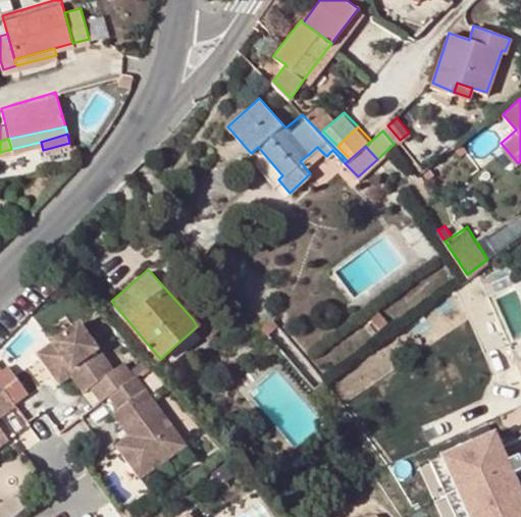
[(473,285),(477,297),(506,288),(501,273),(473,285)]
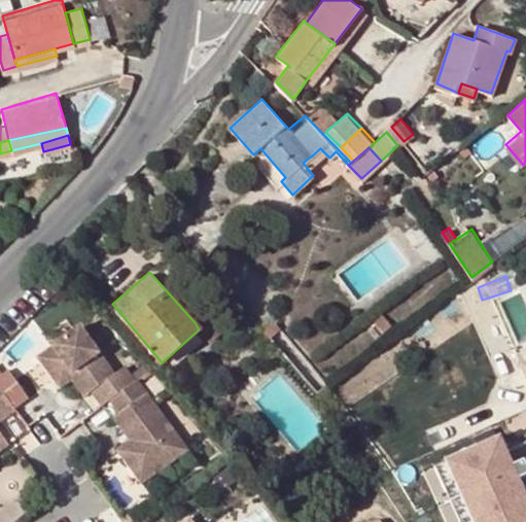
[(516,306),(511,290),(482,300),(488,316),(516,306)]
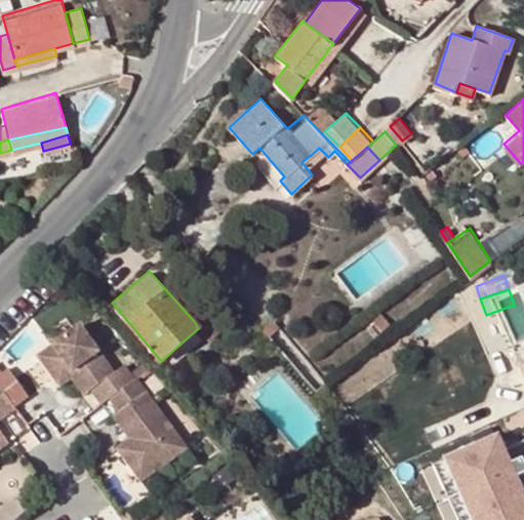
[(422,318),(428,326),(449,313),(466,306),(462,296),(446,304),(435,310),(422,318)]
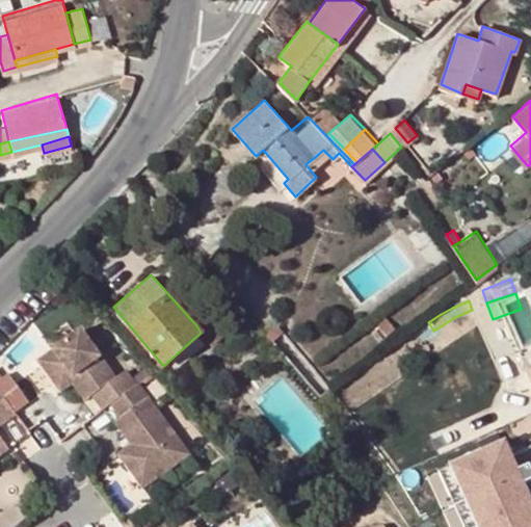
[(246,308),(217,334),(220,338),(249,313),(246,308)]
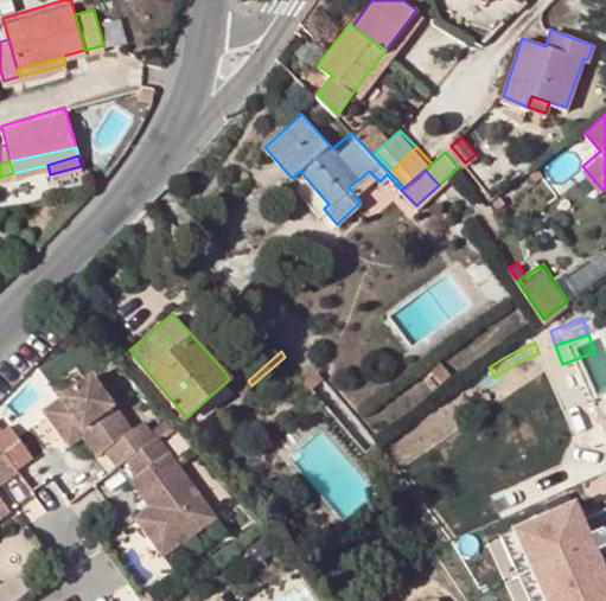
[(452,371),(439,355),(428,363),(442,379),(452,371)]
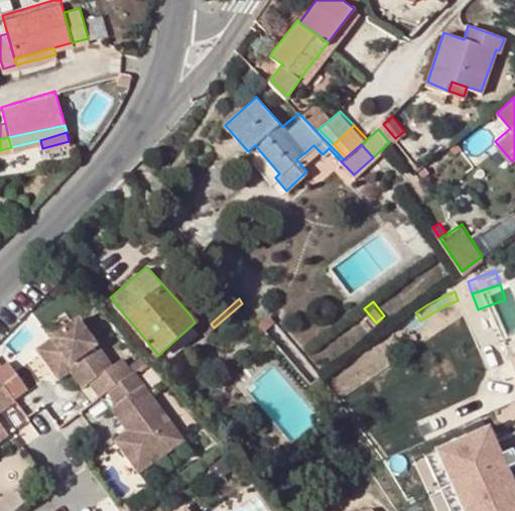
[(198,308),(190,315),(195,323),(203,331),(211,324),(198,308)]
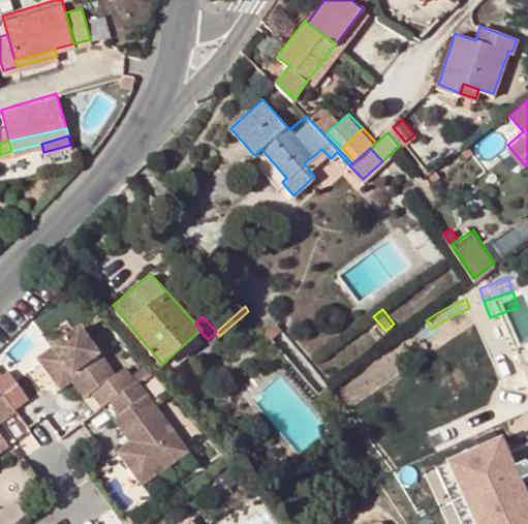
[(424,334),(431,329),(426,320),(420,325),(424,334)]
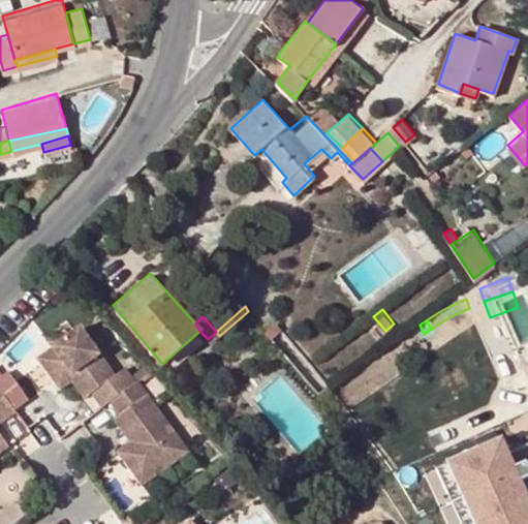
[(35,360),(52,381),(67,370),(88,395),(91,393),(101,406),(110,400),(134,381),(123,368),(114,375),(75,328),(35,360)]
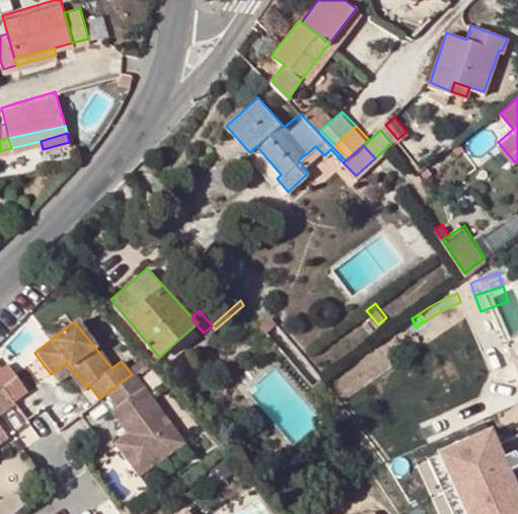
[(207,337),(215,329),(212,325),(204,333),(207,337)]
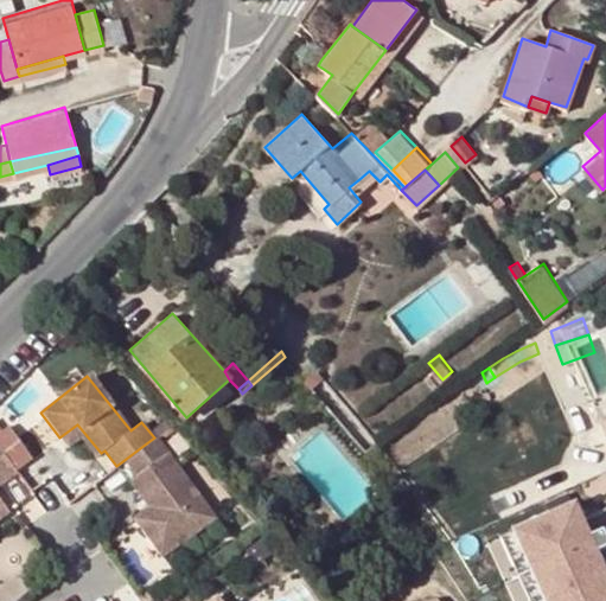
[(101,453),(77,424),(59,438),(68,447),(80,438),(95,458),(101,453)]
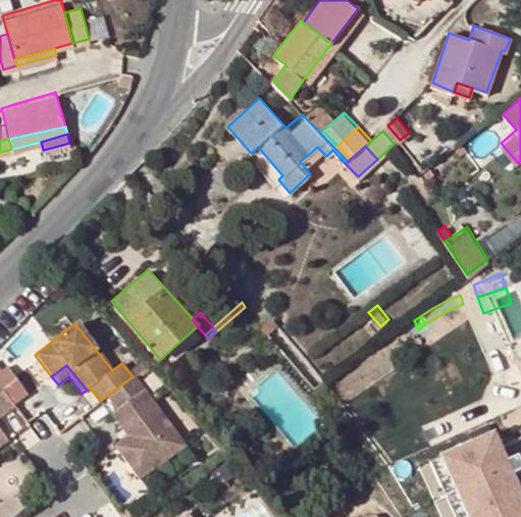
[(133,376),(108,395),(118,408),(140,434),(120,450),(142,476),(186,442),(134,375),(133,376)]
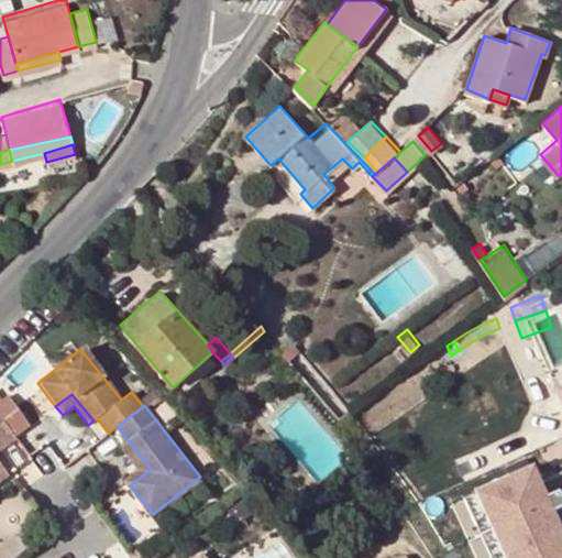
[(0,447),(17,436),(0,414),(0,447)]
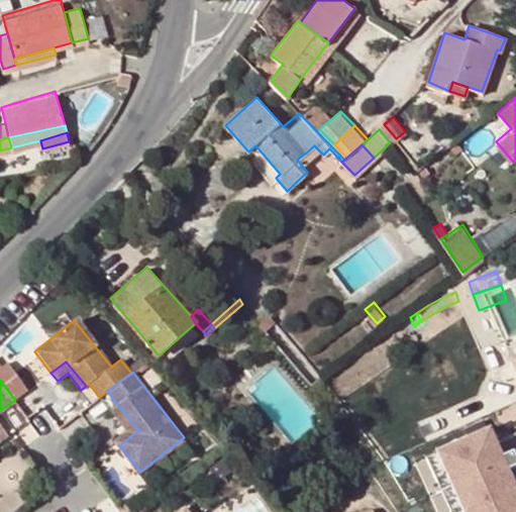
[(119,445),(138,430),(117,404),(111,409),(127,430),(115,440),(119,445)]
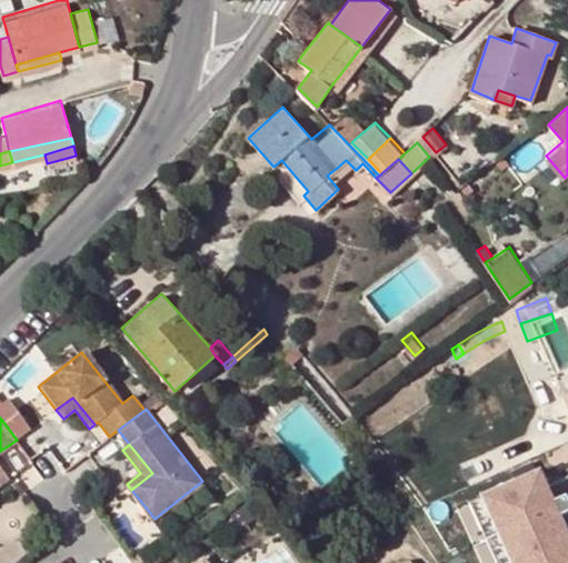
[(0,484),(9,478),(0,464),(0,484)]
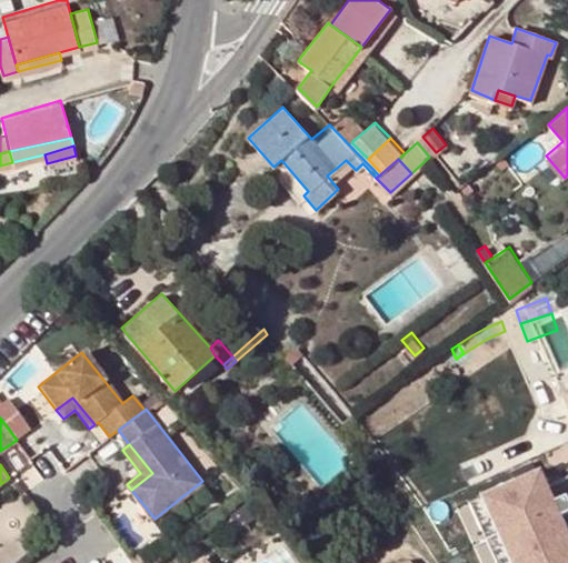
[(567,562),(567,532),(559,511),(558,510),(522,526),(517,513),(552,498),(551,496),(538,465),(480,492),(511,562),(567,562)]
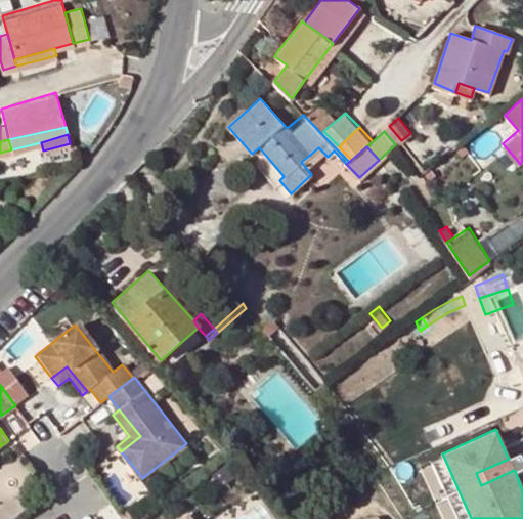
[(471,518),(442,453),(430,459),(456,518),(471,518)]
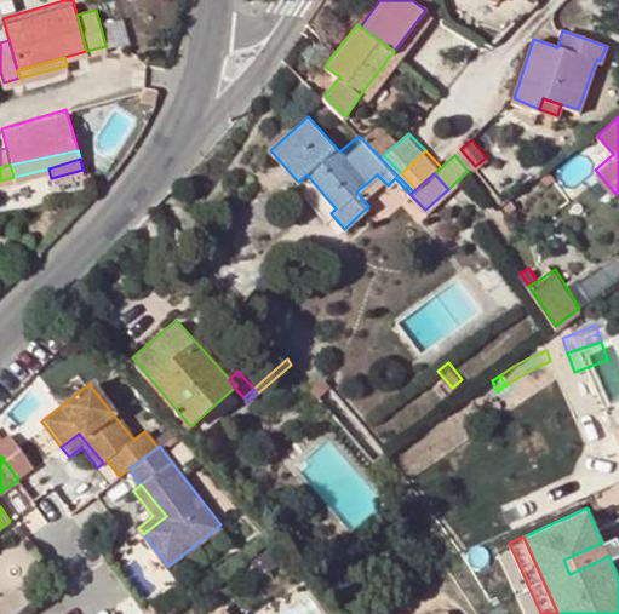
[(608,556),(609,557),(615,555),(608,538),(601,541),(602,543),(563,560),(569,574),(608,556)]
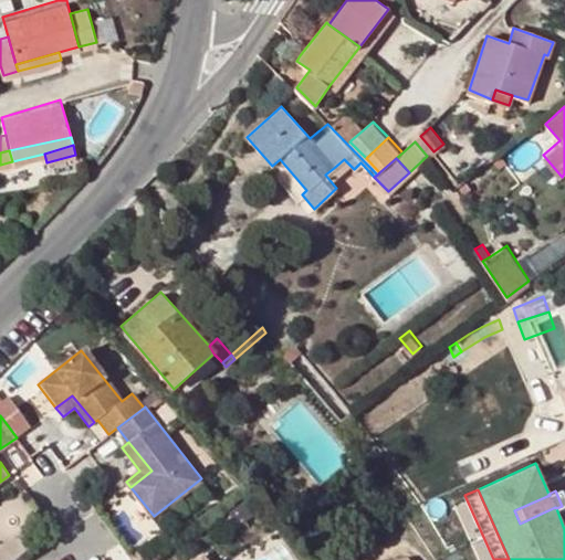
[(303,515),(316,505),(310,497),(297,507),(303,515)]
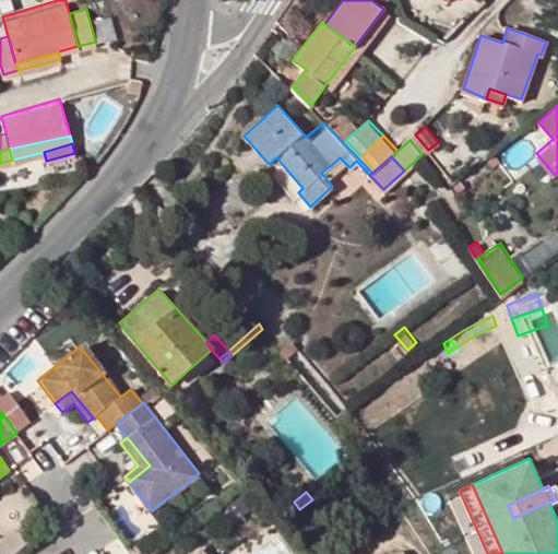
[(303,511),(315,502),(312,499),(299,509),(303,511)]
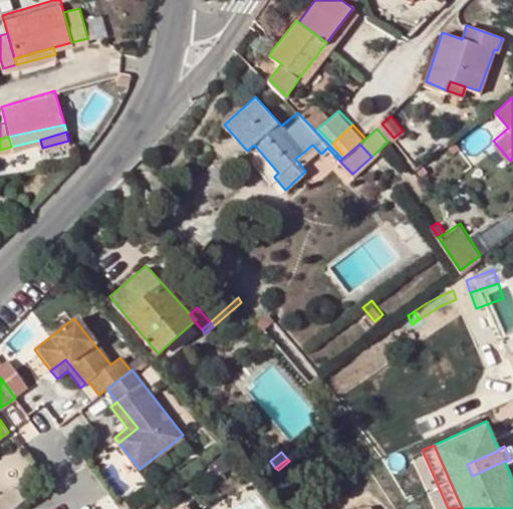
[(294,480),(285,487),(296,500),(304,493),(294,480)]
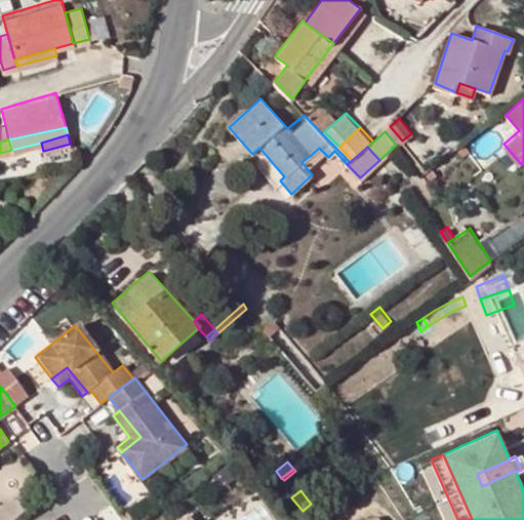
[(295,517),(303,511),(291,497),(285,504),(295,517)]
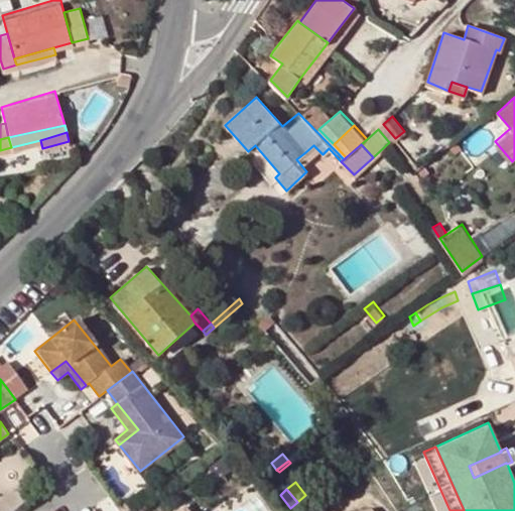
[(119,507),(122,510),(130,510),(133,510),(127,501),(119,507)]
